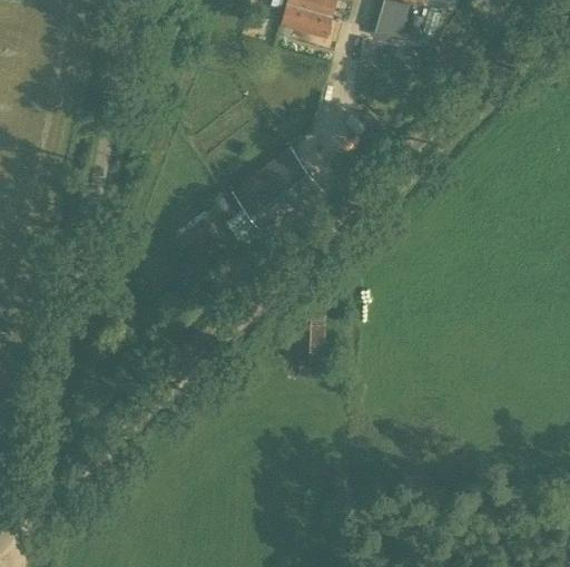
[(288,0),(282,26),(326,38),(336,0),(288,0)]
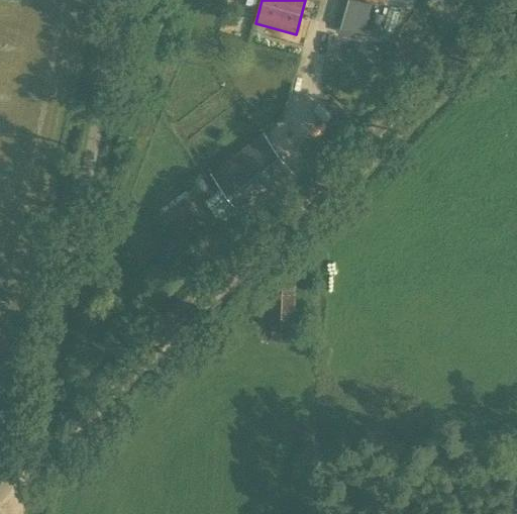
[(371,6),(349,0),(342,0),(335,27),(363,35),(371,6)]
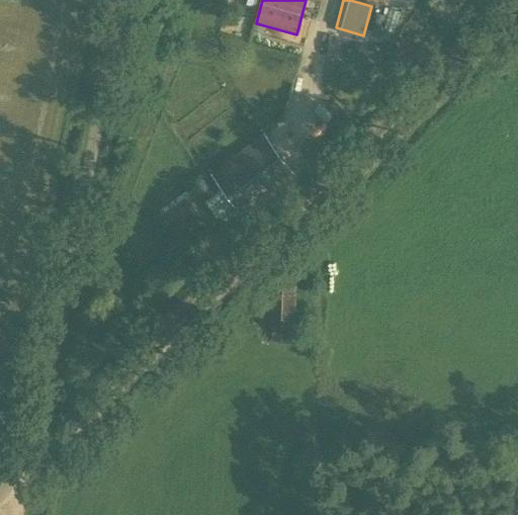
[(368,0),(403,9),(405,0),(368,0)]
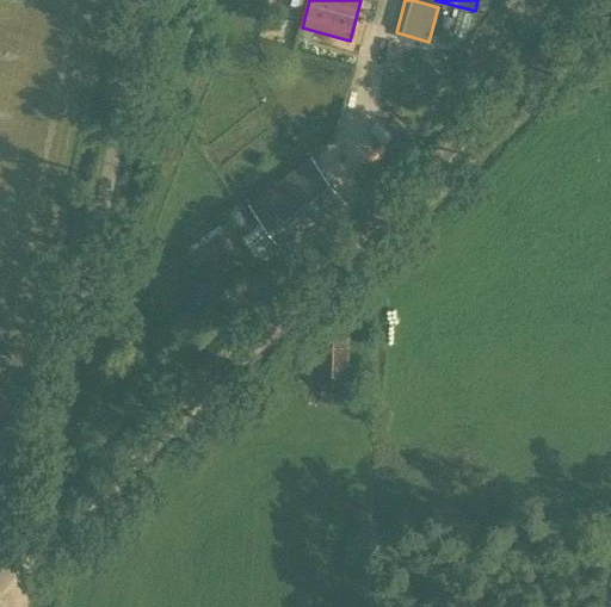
[(308,162),(250,208),(289,256),(347,211),(308,162)]
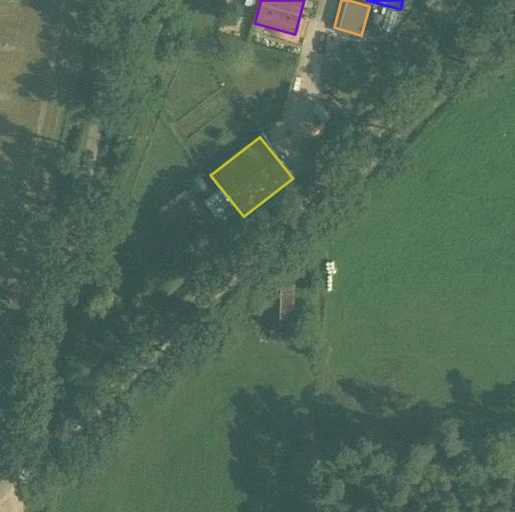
[(295,284),(293,284),(293,269),(278,269),(277,284),(256,285),(255,323),(294,326),(295,284)]
